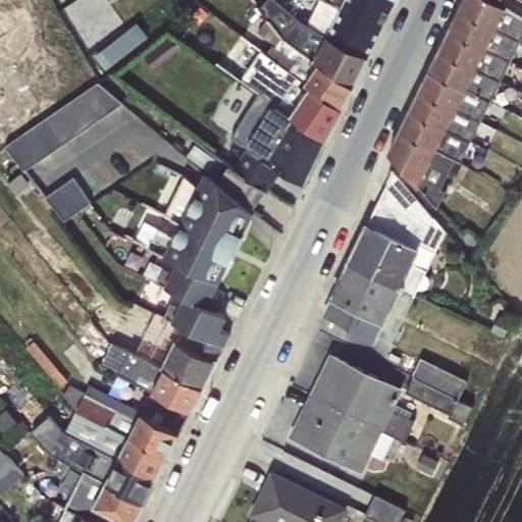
[(326,35),(306,24),(297,19),(275,0),(265,0),(258,8),(267,17),(284,38),(353,86),(367,57),(326,35)]
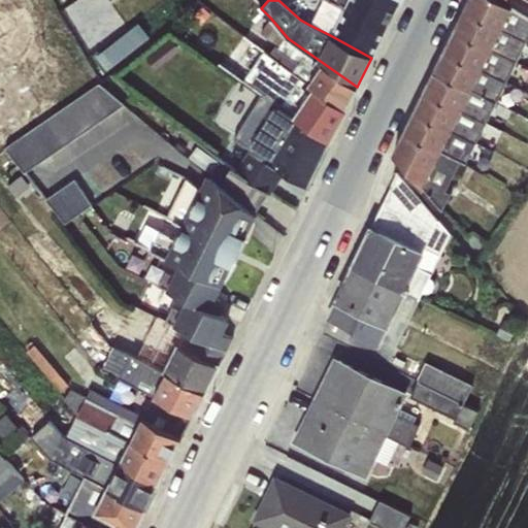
[(325,0),(322,0),(309,25),(330,35),(343,8),(325,0)]
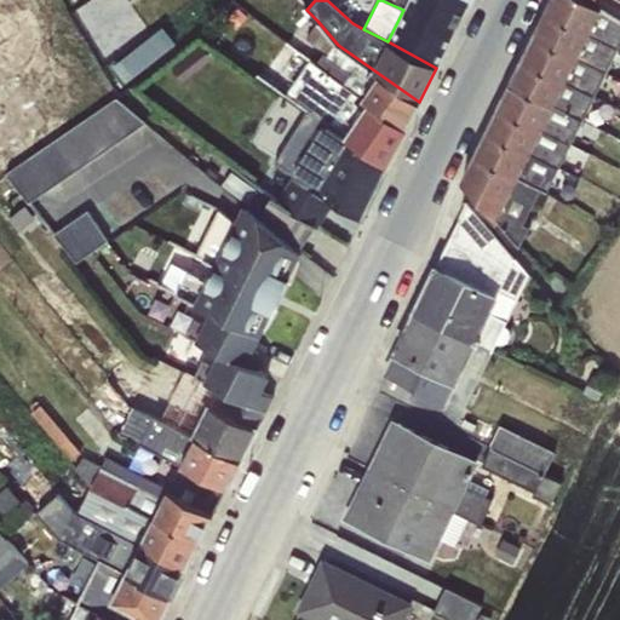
[(468,6),(457,0),(382,0),(403,10),(388,41),(436,68),(468,6)]
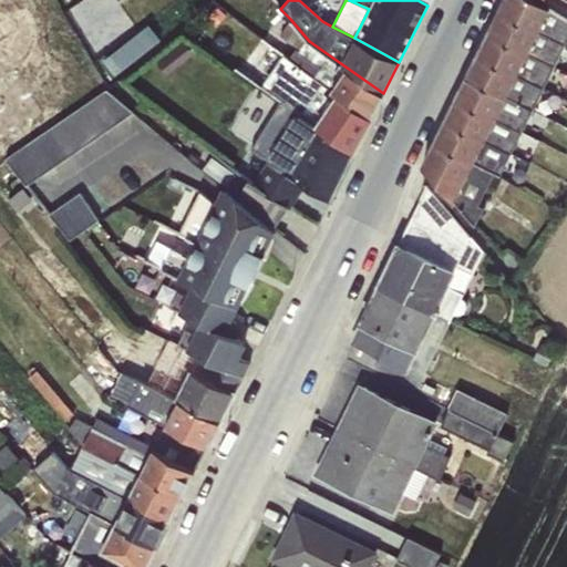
[(566,19),(534,0),(503,0),(501,7),(565,42),(566,39),(566,19)]
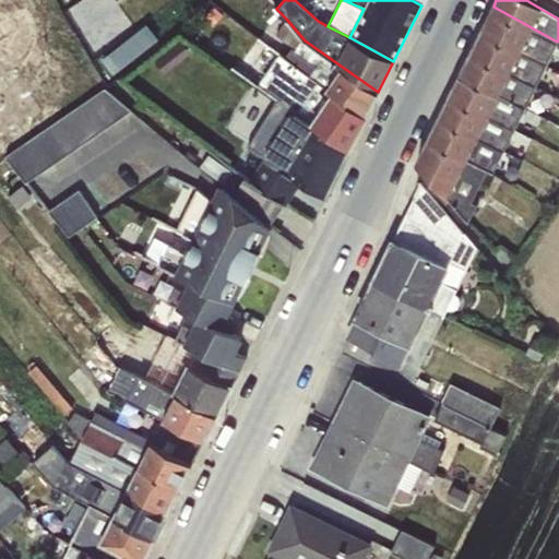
[(558,0),(526,0),(558,19),(558,0)]
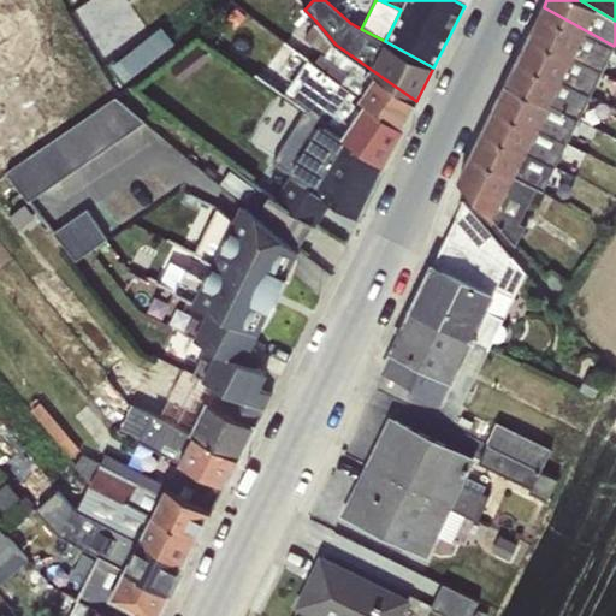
[(544,7),(529,36),(602,72),(612,77),(615,70),(615,47),(614,46),(544,7)]
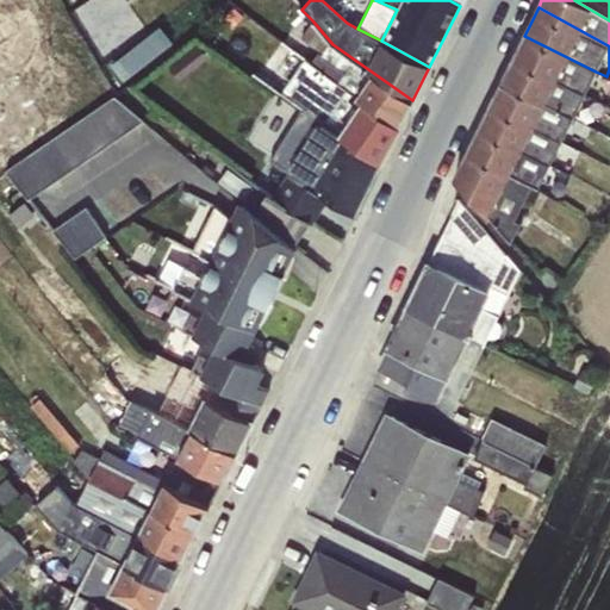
[(332,44),(312,20),(300,37),(321,53),(313,63),(400,126),(412,100),(332,44)]
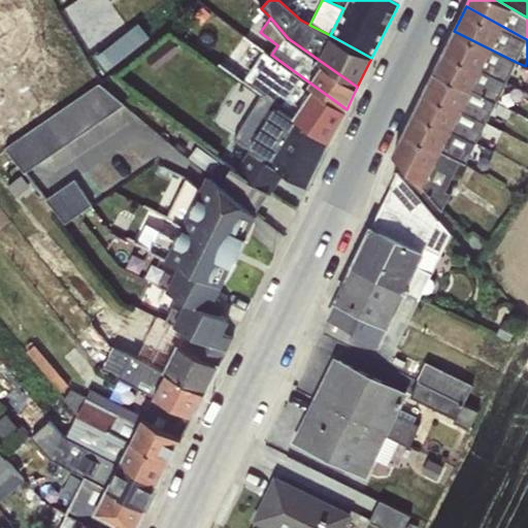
[(96,51),(92,55),(104,71),(150,36),(138,22),(98,54),(96,51)]
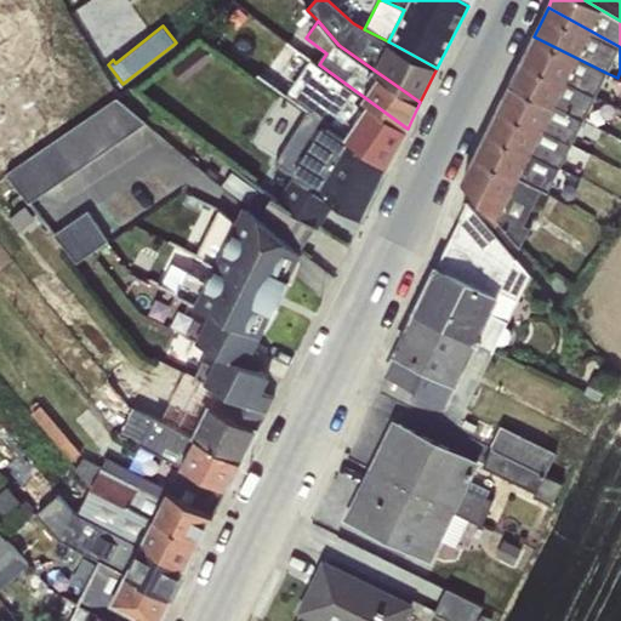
[(534,36),(522,61),(593,98),(607,73),(534,36)]
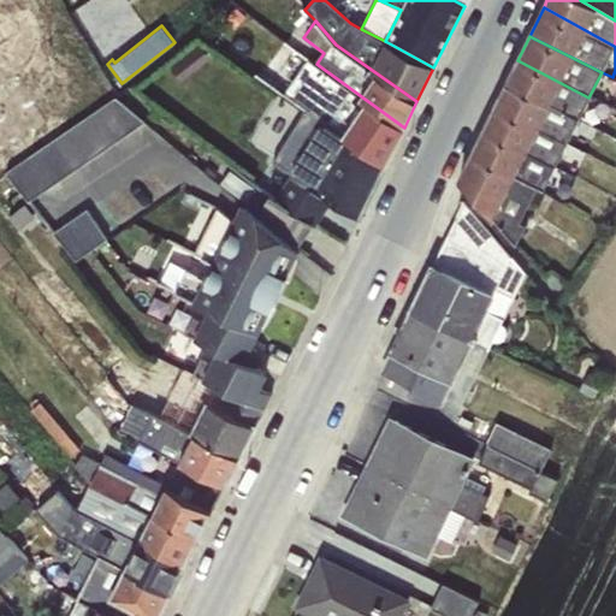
[(201,41),(169,66),(179,81),(212,55),(201,41)]
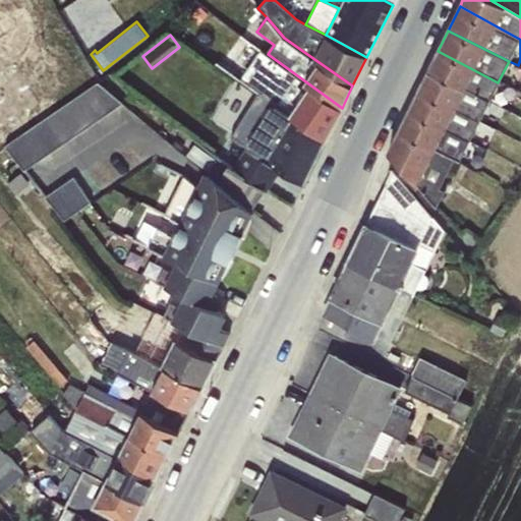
[(342,108),(268,54),(262,50),(241,78),(259,92),(326,138),(342,108)]
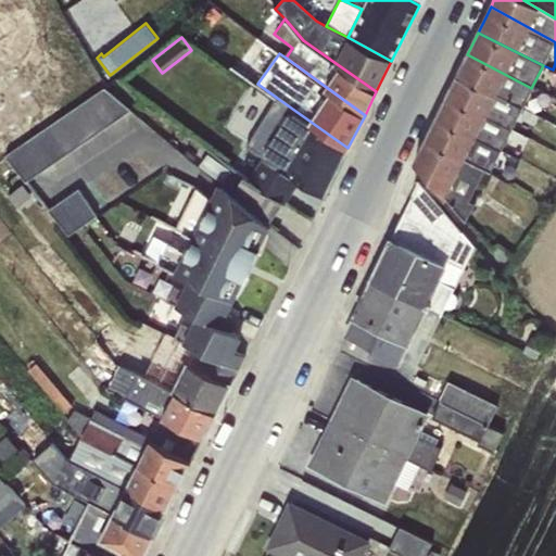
[(467,54),(457,75),(521,109),(531,88),(467,54)]
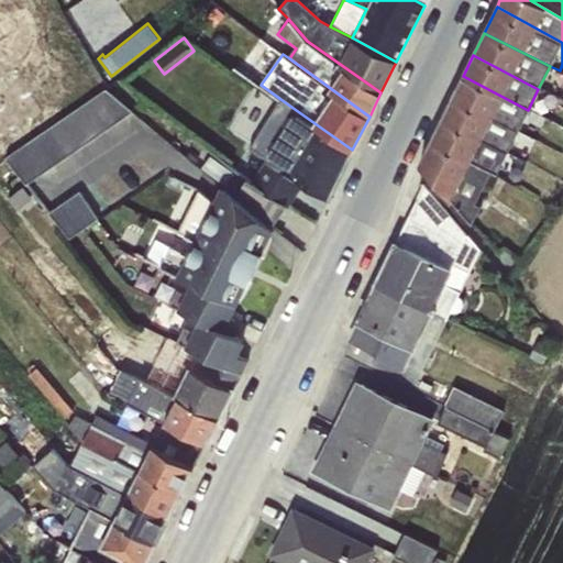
[(463,76),(454,94),(519,128),(528,110),(463,76)]
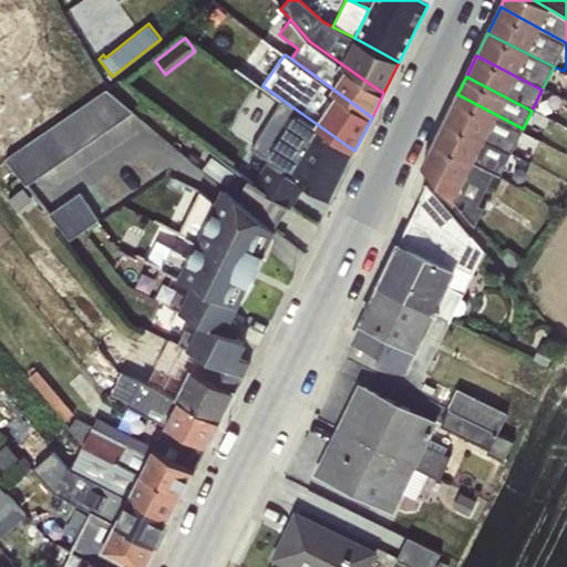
[(105,89),(4,157),(26,184),(133,112),(105,89)]
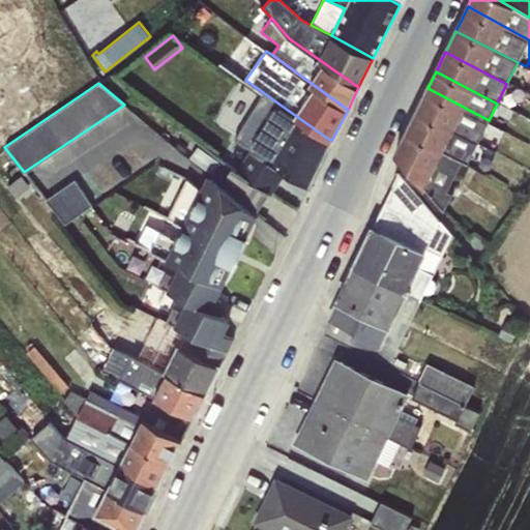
[(428,88),(414,114),(476,145),(489,120),(428,88)]
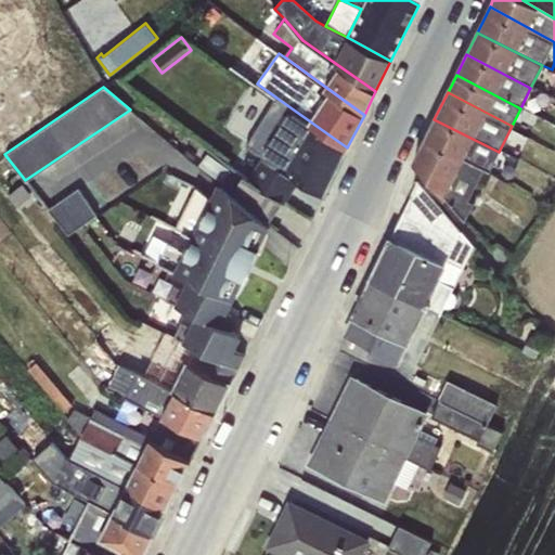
[(347,147),(276,98),(246,143),(263,154),(300,178),(325,194),(347,147)]
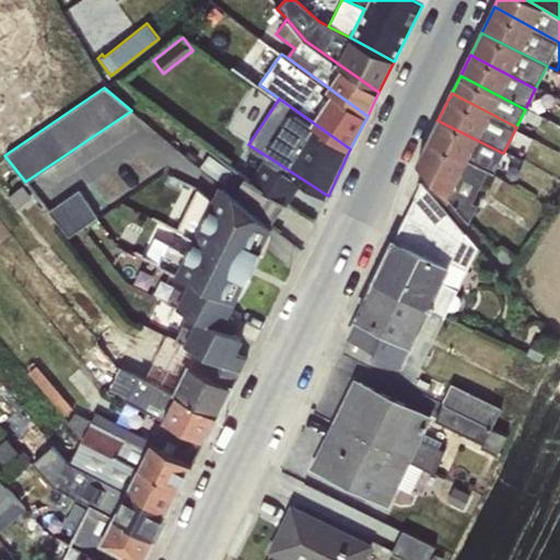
[(438,120),(428,142),(486,174),(487,171),(493,174),(503,153),(438,120)]
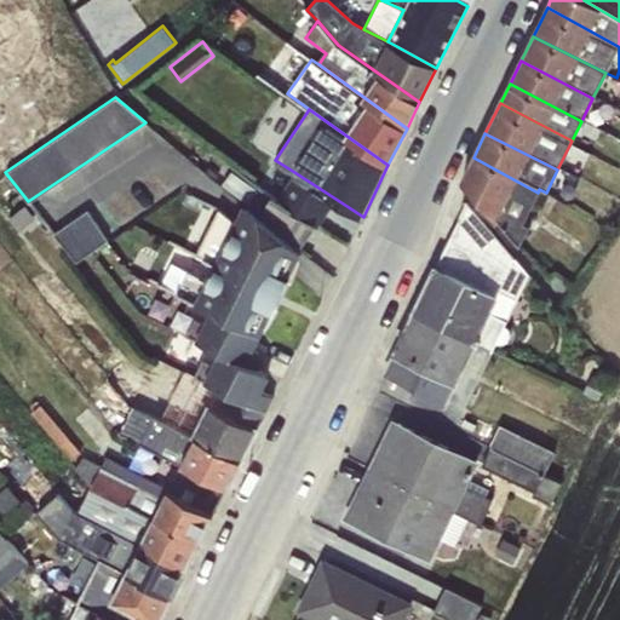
[(538,193),(474,158),(461,181),(471,191),(517,247),(529,225),(523,223),(538,193)]
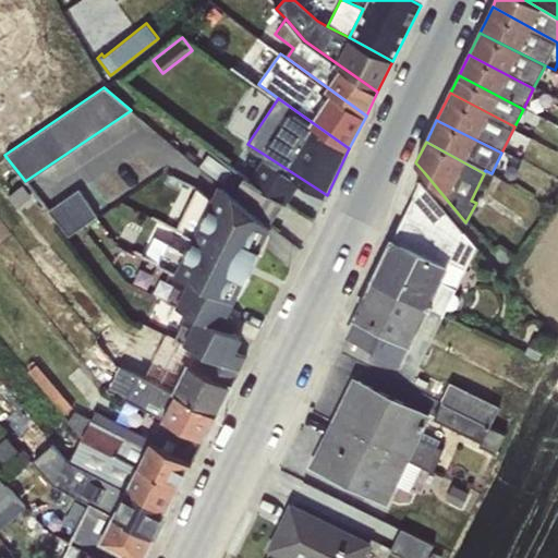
[(283,203),(249,179),(207,154),(198,167),(220,184),(271,228),(283,203)]
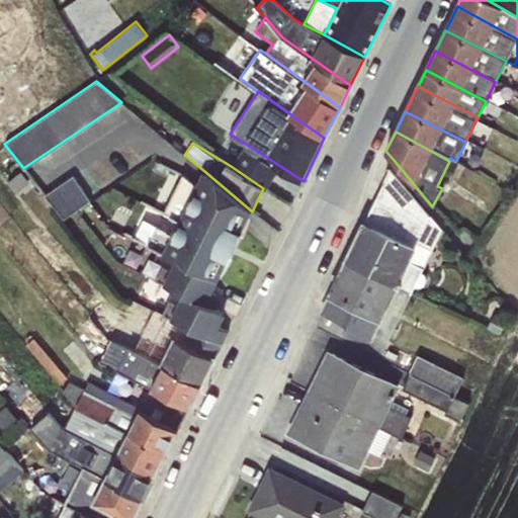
[(246,144),(231,166),(263,188),(280,166),(246,144)]
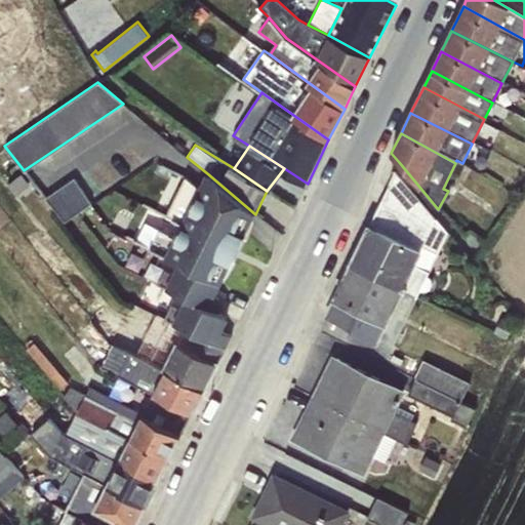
[(352,261),(350,265),(416,297),(419,290),(425,291),(430,289),(433,284),(432,278),(428,275),(448,232),(396,170),(368,229),(362,242),(361,242),(358,248),(359,248),(353,261),(352,261)]
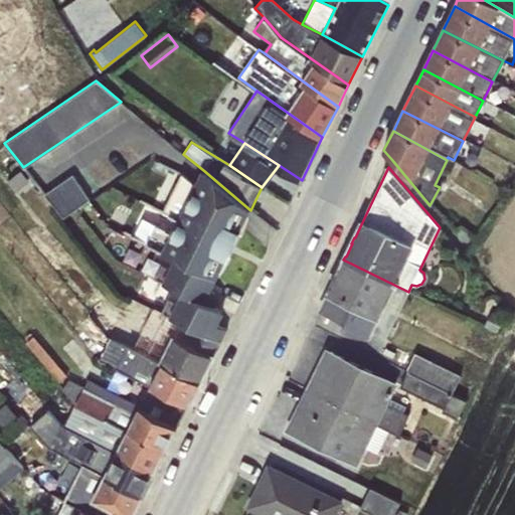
[(250,210),(203,170),(195,184),(180,172),(162,212),(177,220),(172,231),(141,217),(133,235),(175,255),(217,277),(250,210)]
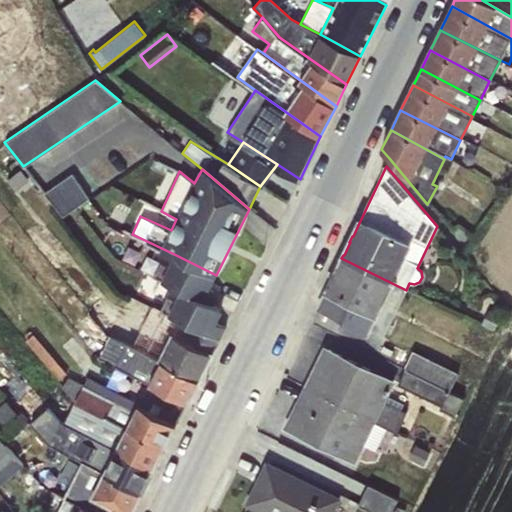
[(71,174),(45,193),(63,216),(88,198),(71,174)]
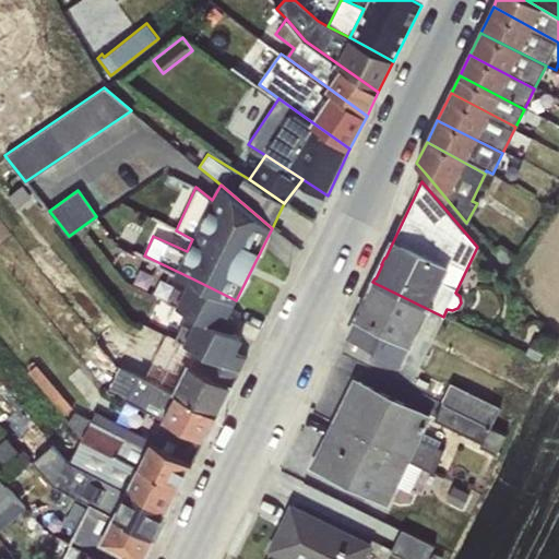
[(236,300),(190,277),(183,290),(176,287),(168,301),(198,316),(233,333),(239,320),(229,314),(236,300)]
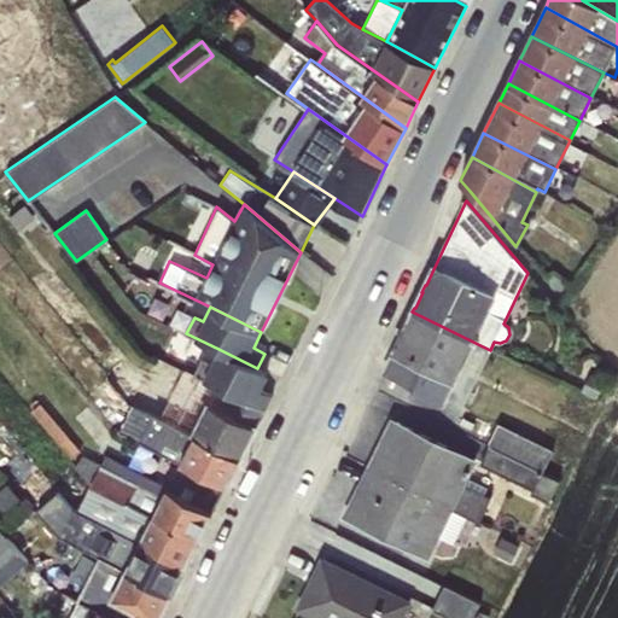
[(490,350),(412,312),(384,372),(444,403),(460,412),(490,350)]
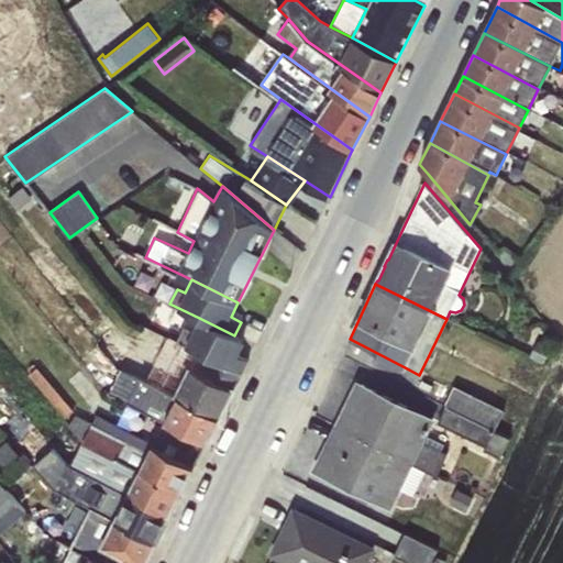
[(234,335),(199,318),(194,331),(184,327),(177,341),(188,346),(241,374),(247,360),(235,354),(242,339),(234,335)]
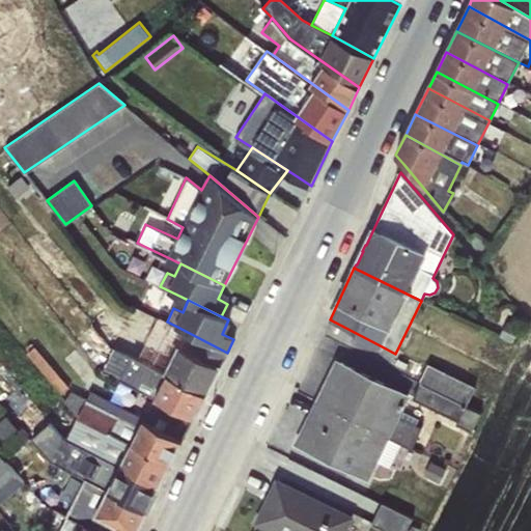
[(133,357),(142,362),(150,345),(116,324),(102,336),(110,345),(115,348),(133,357)]
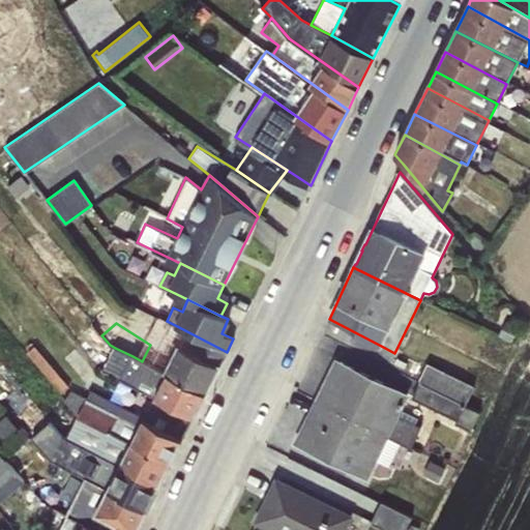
[(167,342),(154,367),(206,393),(212,380),(213,380),(227,352),(177,326),(170,343),(167,342)]
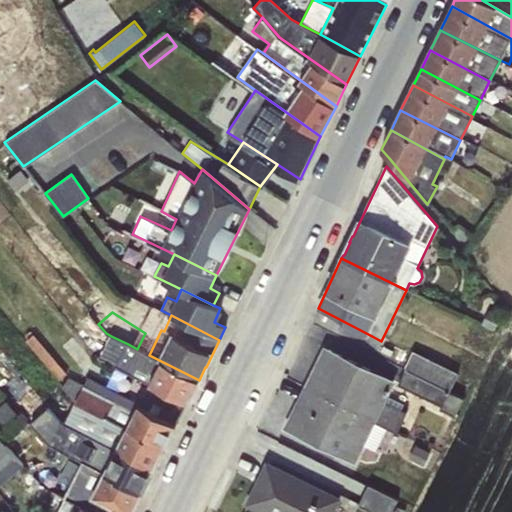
[(33,334),(26,340),(60,379),(67,374),(33,334)]
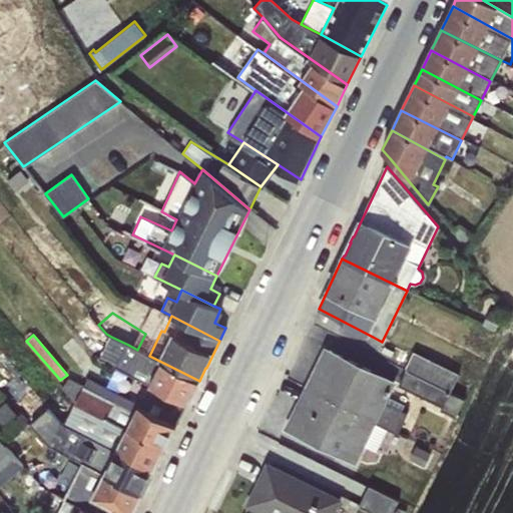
[(128,345),(111,337),(99,359),(150,384),(188,403),(199,381),(149,356),(137,350),(128,345)]
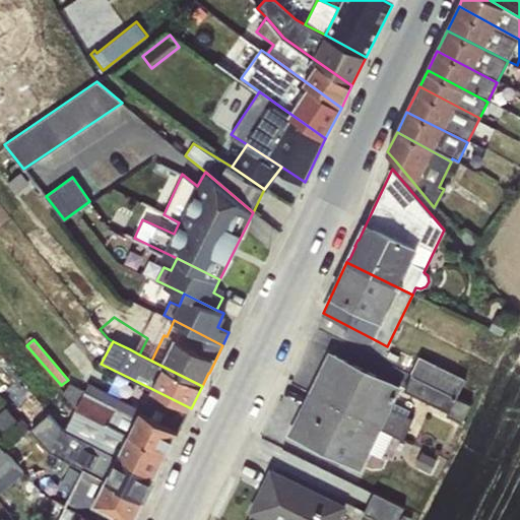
[(328,351),(308,392),(392,434),(403,439),(412,417),(407,414),(410,409),(394,402),(402,387),(328,351)]
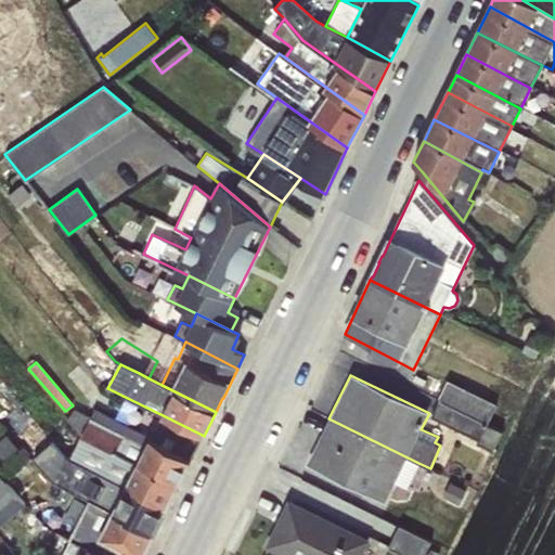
[(439,400),(487,423),(497,404),(447,381),(438,398),(440,399),(439,400)]
